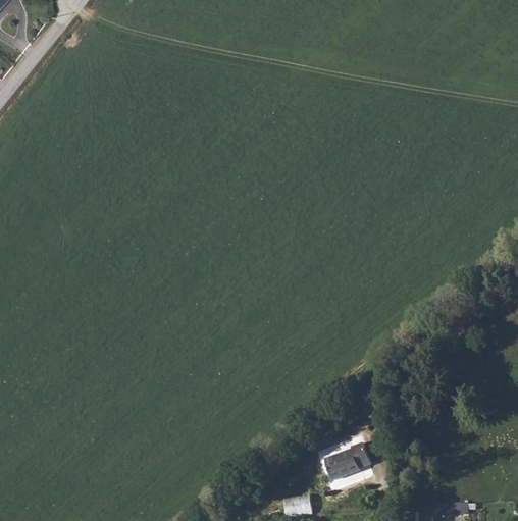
[(338,413),(322,425),(327,431),(343,418),(338,413)]
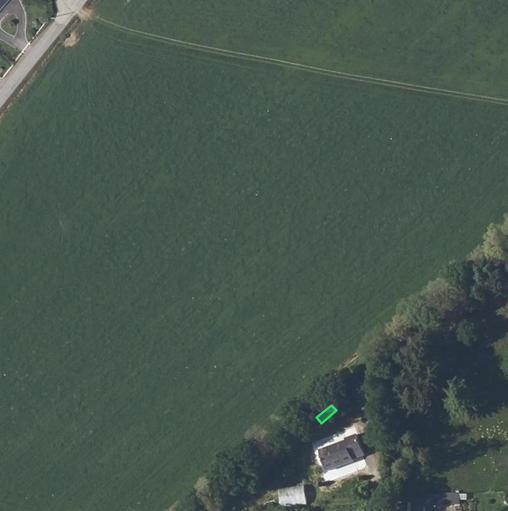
[(345,444),(319,454),(326,474),(352,464),(351,462),(363,457),(356,438),(345,442),(345,444)]
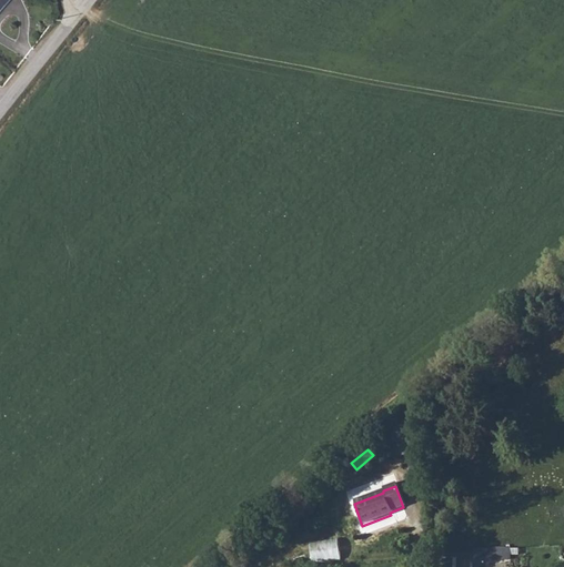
[(309,538),(309,560),(338,559),(336,537),(309,538)]
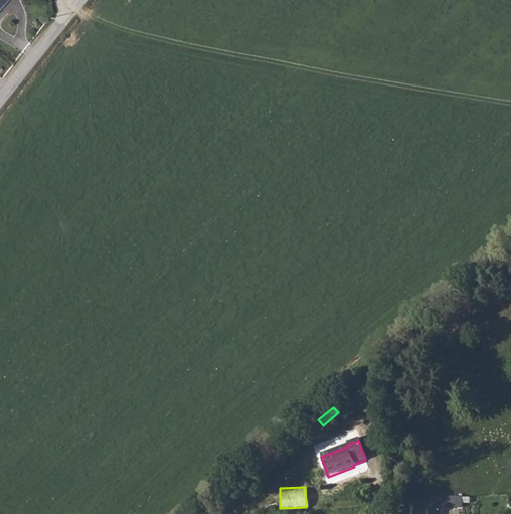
[(426,505),(461,507),(461,495),(426,494),(426,505)]
